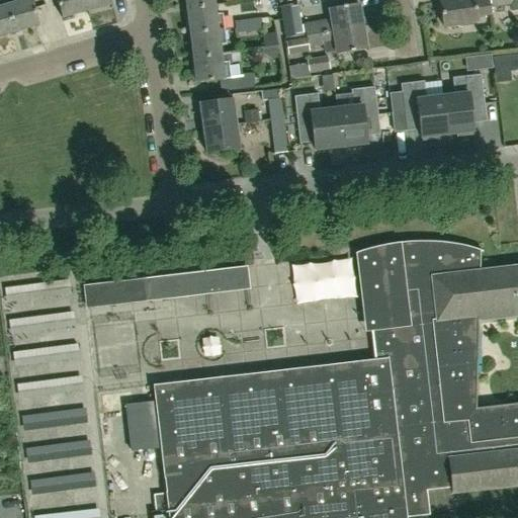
[(7,6),(14,31),(38,24),(31,0),(15,0),(16,3),(7,6)]
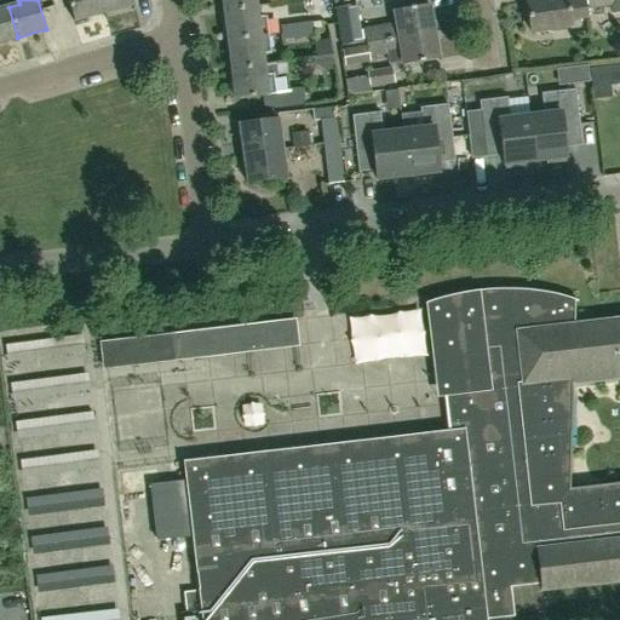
[(104,13),(99,0),(67,0),(74,22),(104,13)]
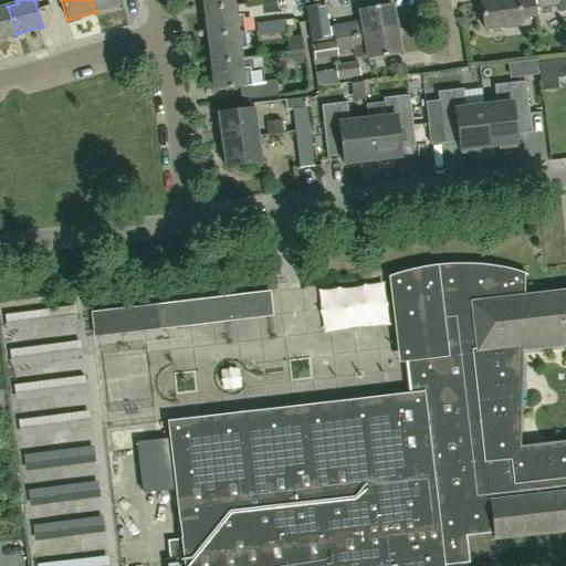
[(91,0),(95,12),(122,4),(121,0),(91,0)]
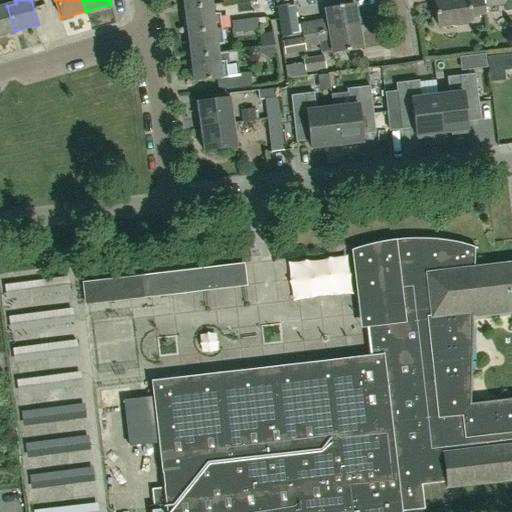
[(184,0),(185,9),(212,6),(211,0),(184,0)]
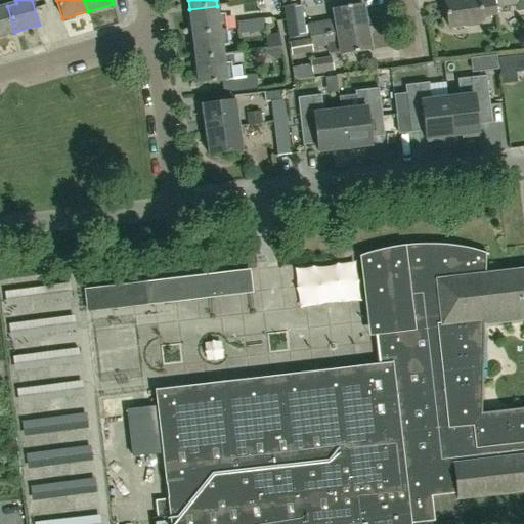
[(477,27),(477,24),(482,23),(481,16),(495,14),(493,0),(479,2),(479,0),(451,0),(444,1),(448,28),(466,26),(466,28),(477,27)]
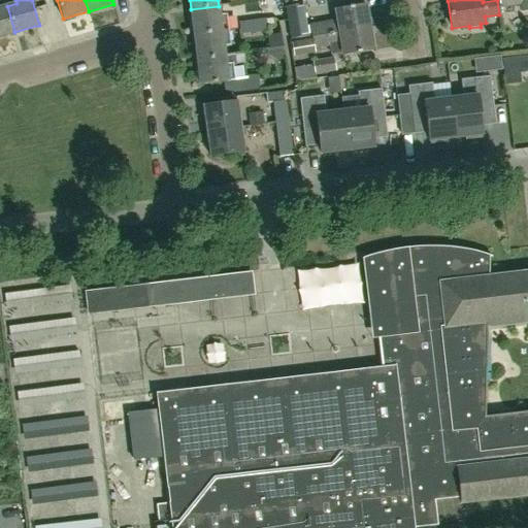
[(303,5),(286,8),(291,40),(308,37),(303,5)]
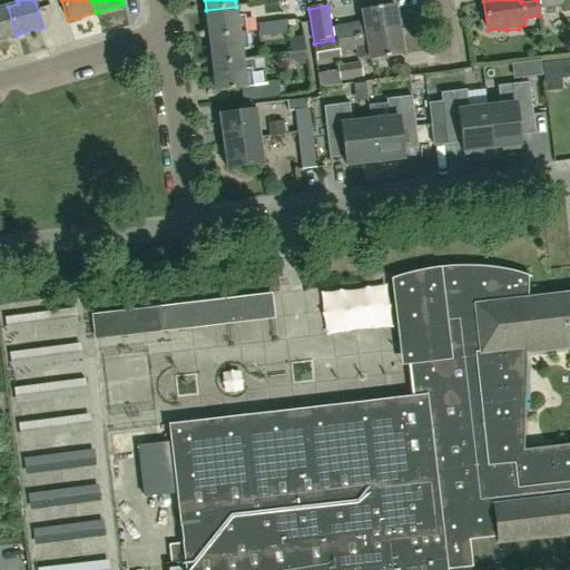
[(335,29),(337,41),(399,31),(394,6),(362,11),(363,26),(353,28),(353,26),(335,29)]
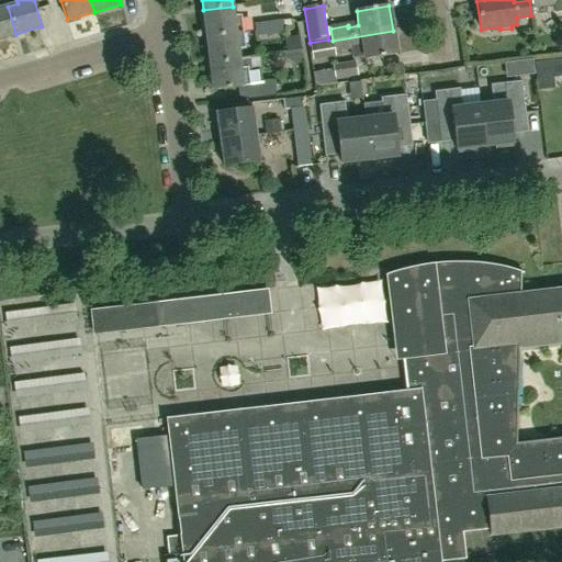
[(0,38),(15,34),(8,7),(0,8),(0,38)]
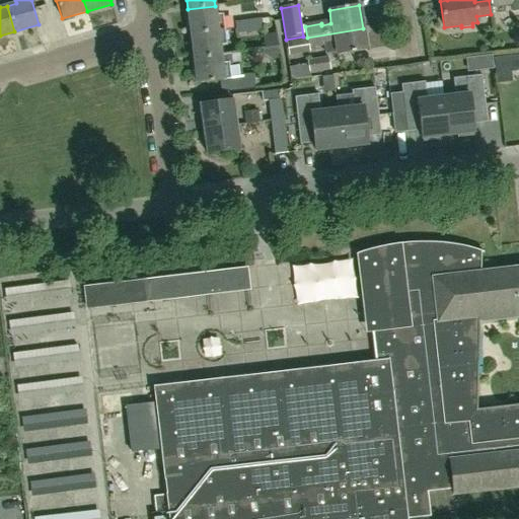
[(215,6),(188,9),(191,34),(223,30),(222,16),(217,16),(215,6)]
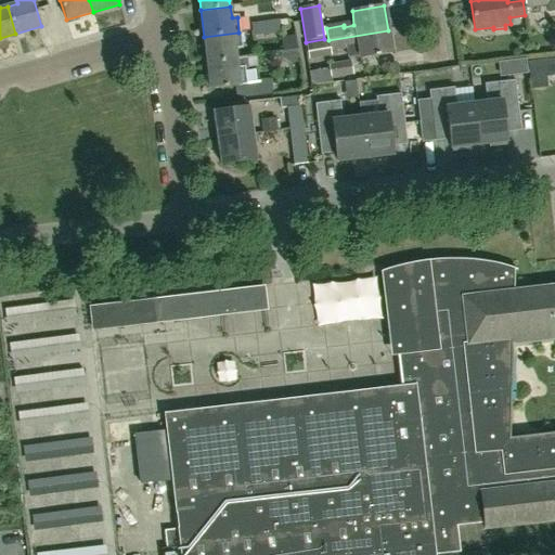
[(253,37),(281,34),(280,21),(250,24),(253,37)]
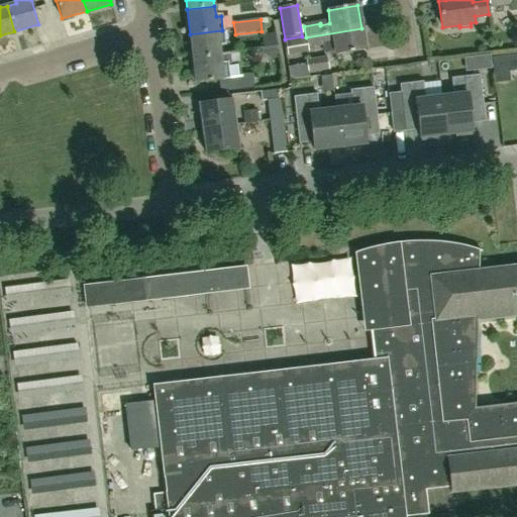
[(308,48),(323,45),(325,54),(336,52),(336,56),(366,49),(362,28),(306,37),(306,39),(286,42),(288,56),(308,53),(308,48)]
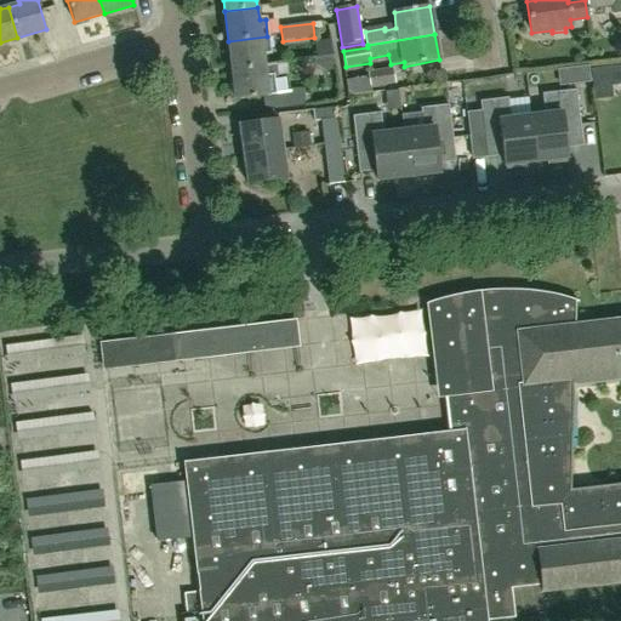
[(267,36),(228,41),(232,70),(265,67),(263,53),(269,52),(267,36)]
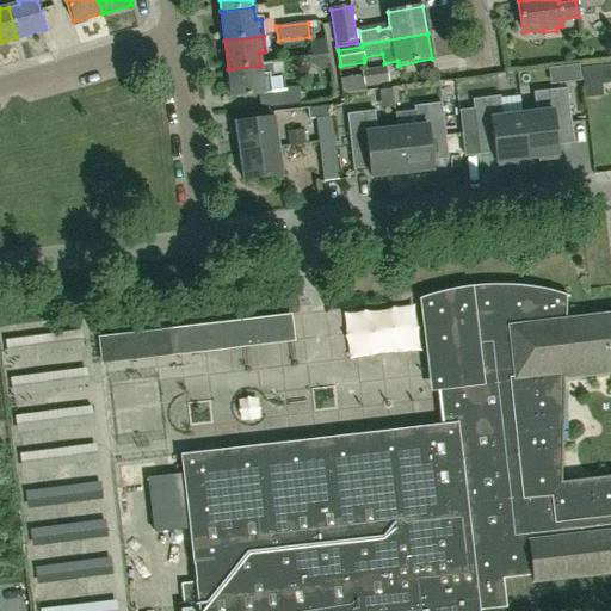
[(232,99),(259,96),(265,96),(265,93),(270,93),(269,75),(261,75),(260,66),(228,69),(232,99)]
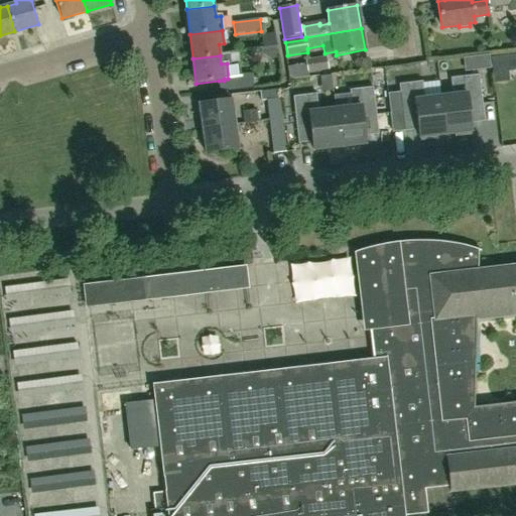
[(308,73),(329,70),(326,56),(305,59),(308,73)]
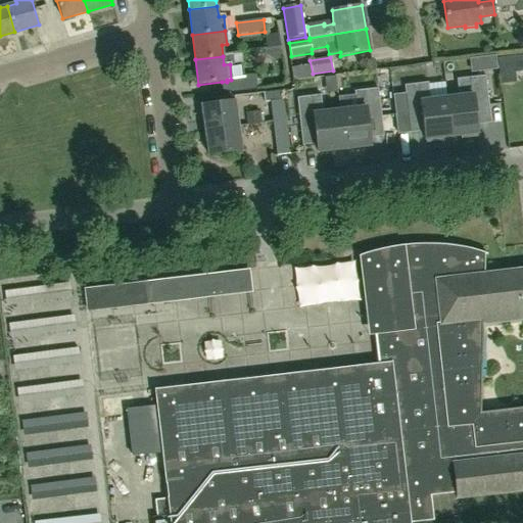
[(522,72),(506,73),(507,83),(522,82),(522,72)]
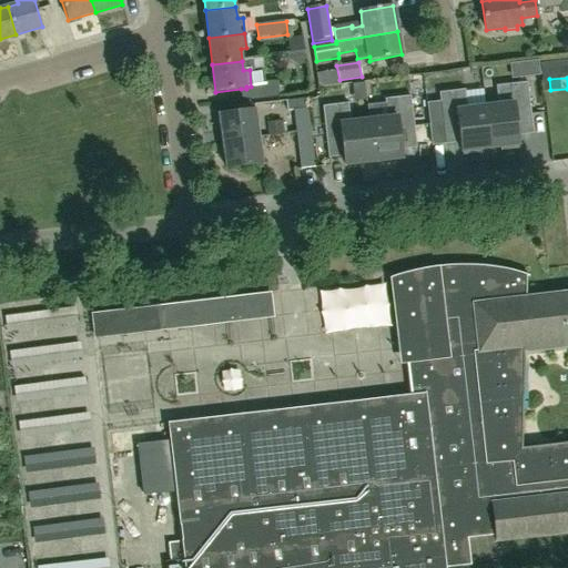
[(264,83),(265,98),(279,97),(277,81),(264,83)]
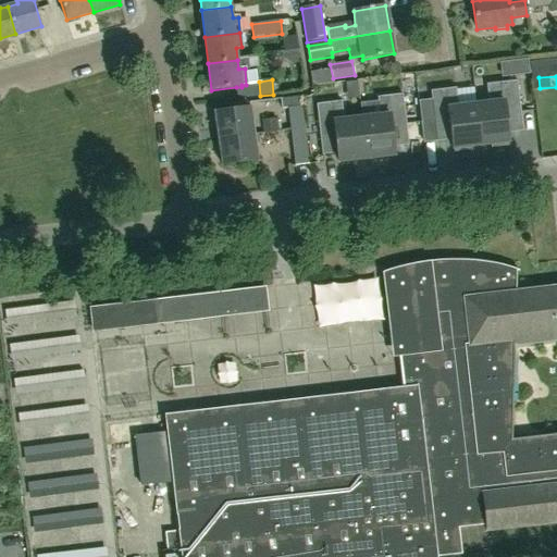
[(508,141),(505,114),(520,112),(517,81),(486,85),(489,104),(475,106),(480,145),(491,144),(491,148),(508,146),(507,141),(508,141)]
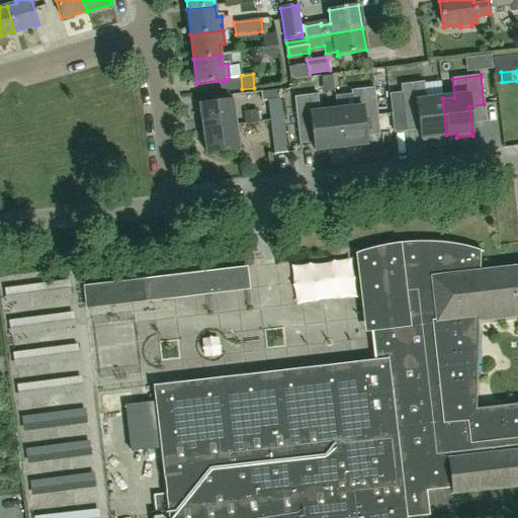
[(442,98),(426,100),(424,82),(400,85),(404,114),(418,112),(421,138),(422,138),(422,142),(438,140),(437,136),(446,135),(442,98)]
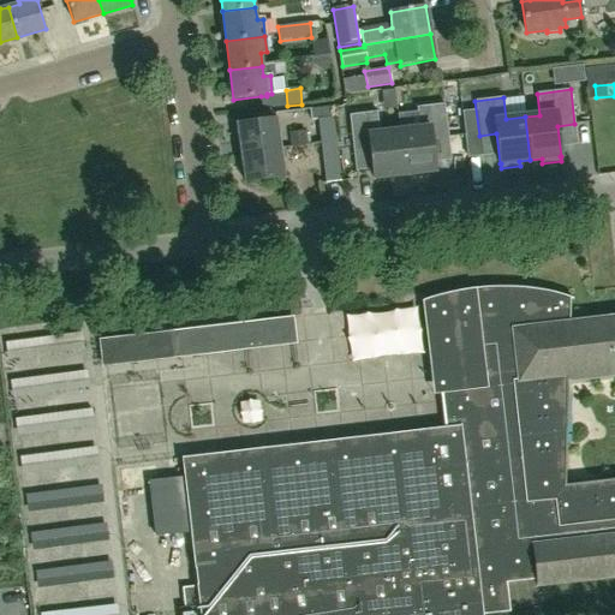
[(435,171),(431,141),(448,139),(445,105),(417,107),(419,129),(399,131),(404,174),(435,171)]
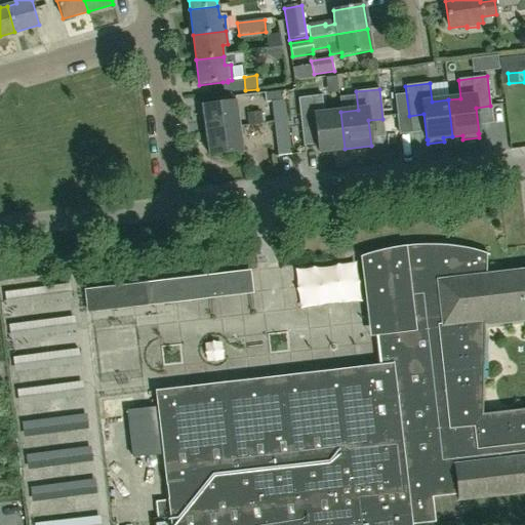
[(284,101),(282,90),(265,93),(266,103),(271,103),(274,124),(287,123),(284,101)]
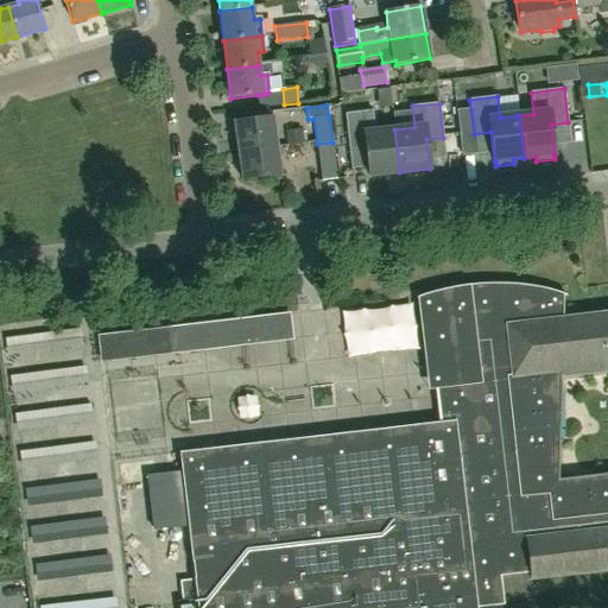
[(394,130),(375,132),(373,111),(344,114),(349,149),(366,146),(368,176),(399,172),(394,130)]
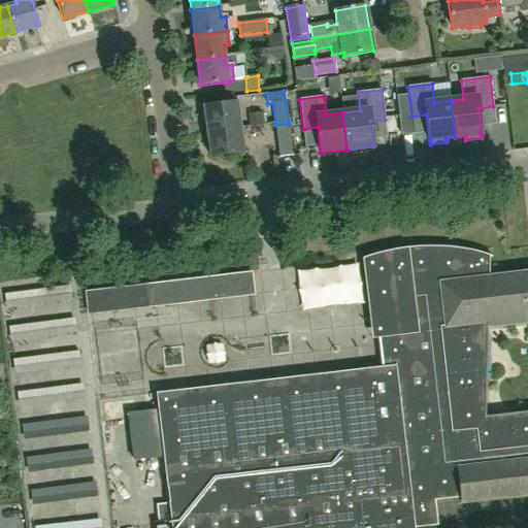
[(206,132),(240,127),(236,102),(203,106),(206,132)]
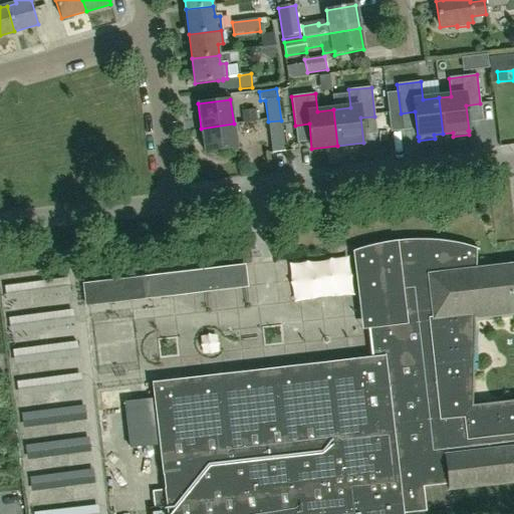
[(281,120),(268,121),(272,155),(284,153),(281,120)]
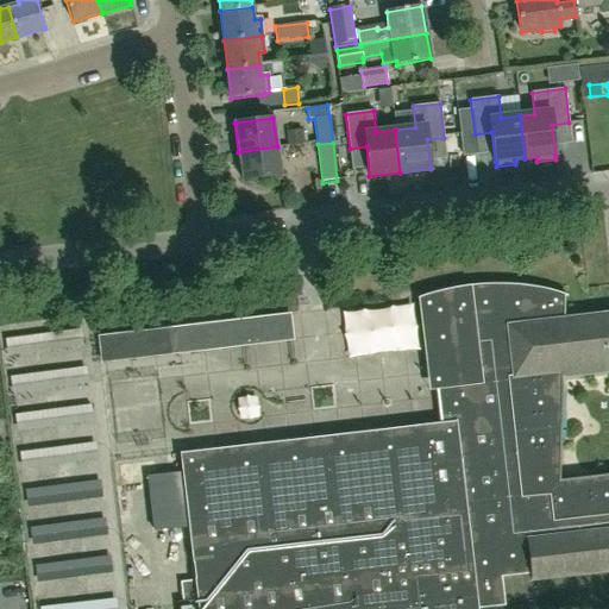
[(277,146),(238,152),(242,181),(281,175),(277,146)]
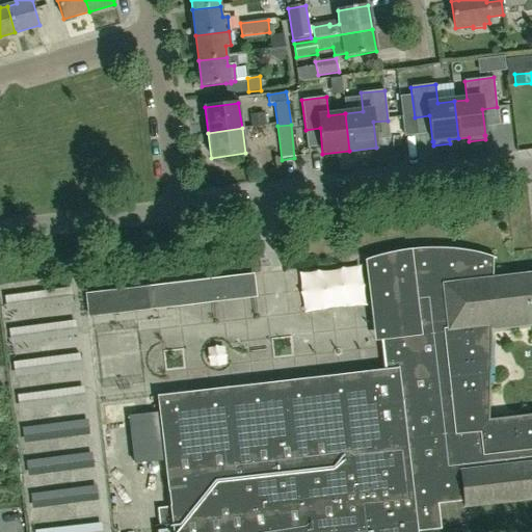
[(531,272),(494,277),(491,259),(495,260),(495,259),(471,253),(446,249),(421,249),(396,253),(371,259),(384,370),(156,396),(169,508),(158,509),(160,525),(170,524),(171,531),(416,531),(417,531),(440,529),(436,503),(464,500),(466,506),(531,498),(531,272)]
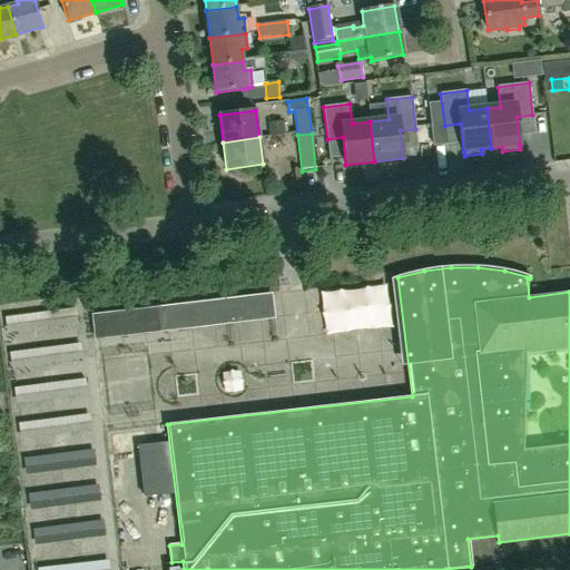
[(50,316),(7,315),(6,328),(50,328),(50,316)]
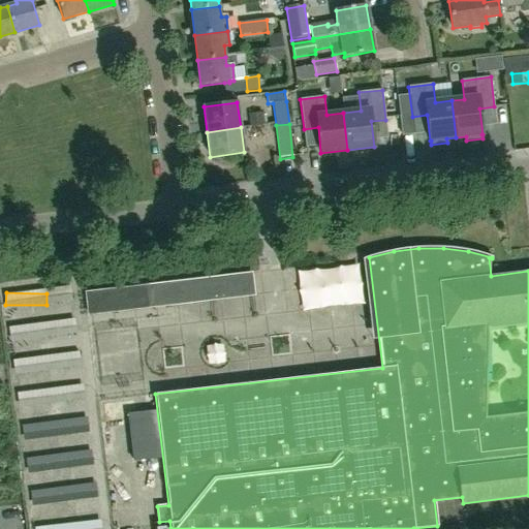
[(136,311),(137,294),(92,292),(91,308),(136,311)]
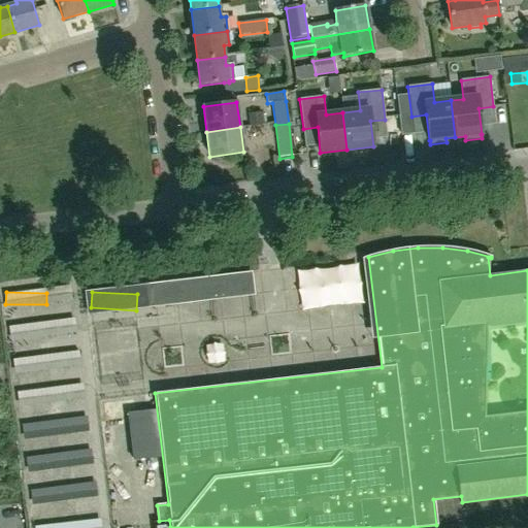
[(19,369),(84,367),(83,353),(18,356),(19,369)]
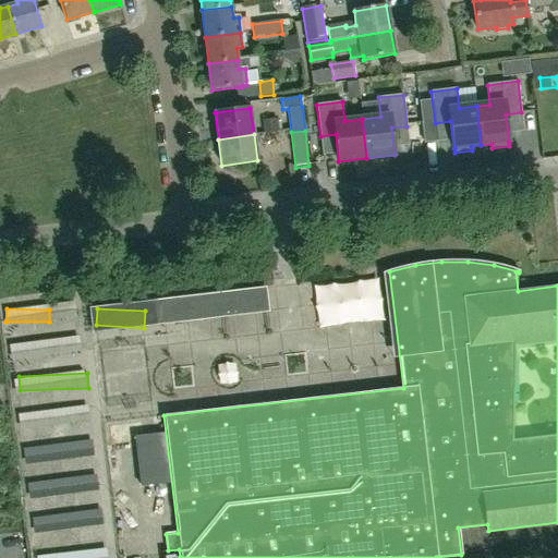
[(35,420),(36,432),(59,431),(58,419),(91,417),(91,407),(23,410),(23,420),(35,420)]
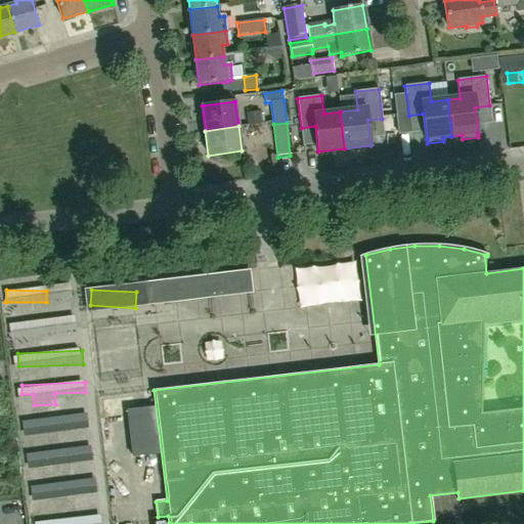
[(103,395),(104,417),(132,415),(131,393),(103,395)]
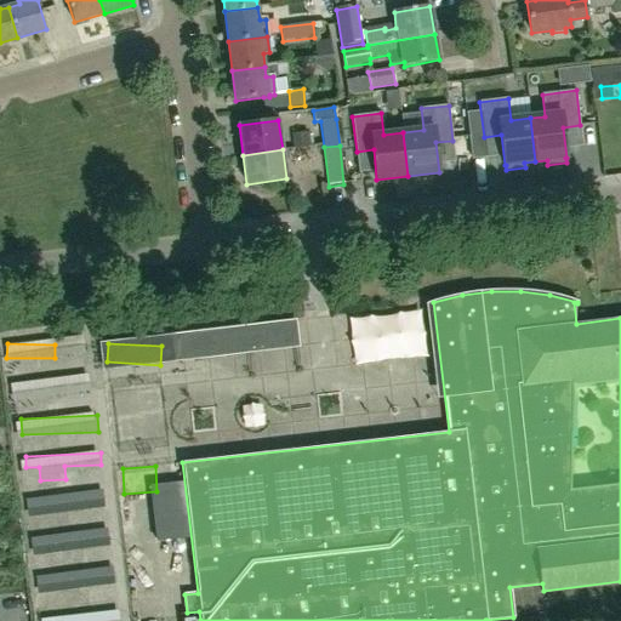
[(30,496),(32,513),(108,508),(107,493),(30,496)]
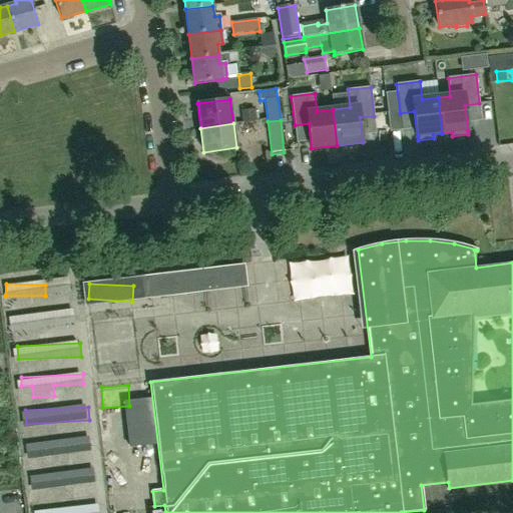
[(102,512),(101,504),(38,512),(102,512)]
